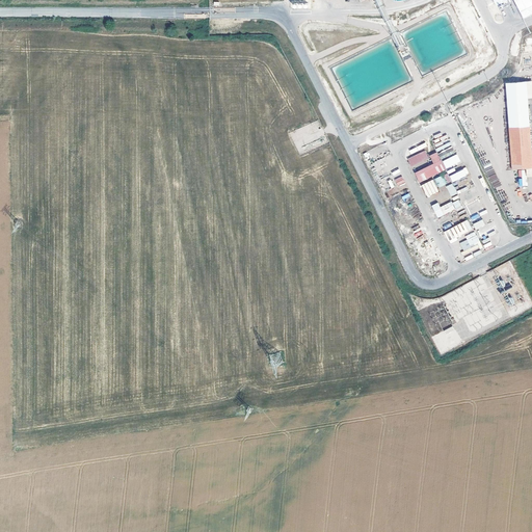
[(531,81),(506,83),(512,168),(531,166),(531,157),(528,99),(531,98),(531,81)]
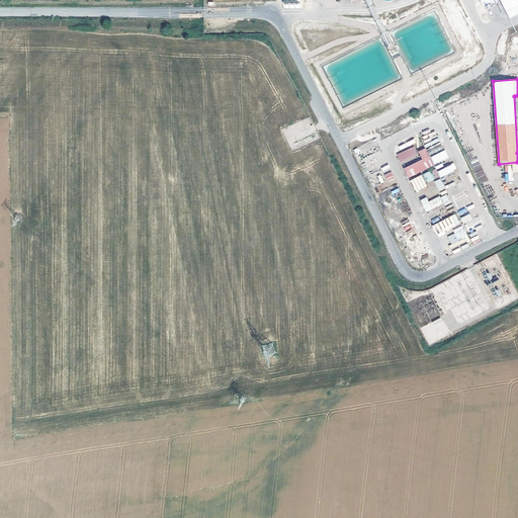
[(418,155),(414,147),(397,155),(401,162),(418,155)]
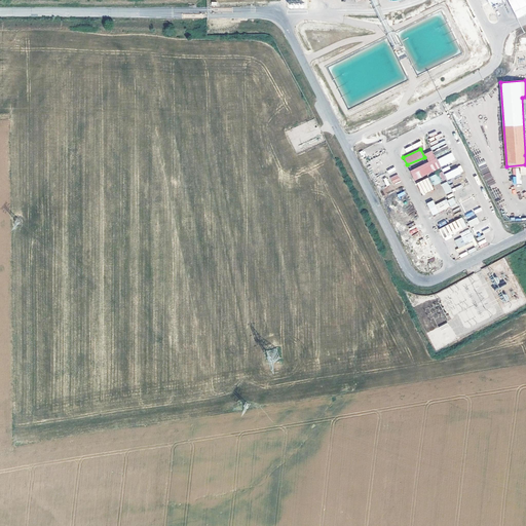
[(440,149),(434,152),(437,157),(443,154),(440,149)]
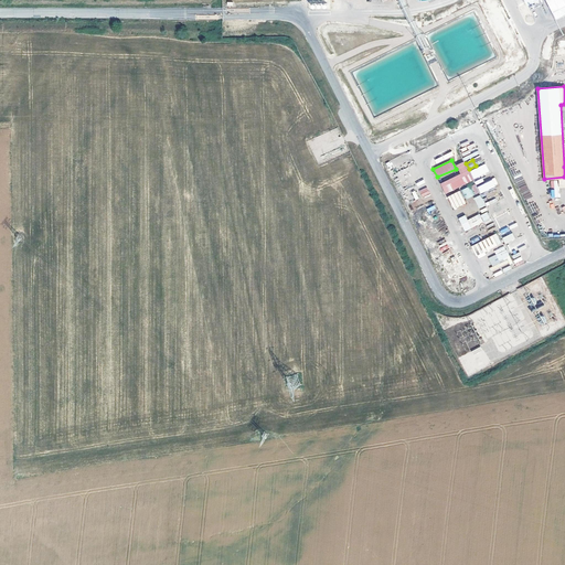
[(473,181),(465,161),(457,166),(460,174),(440,183),(446,194),(473,181)]
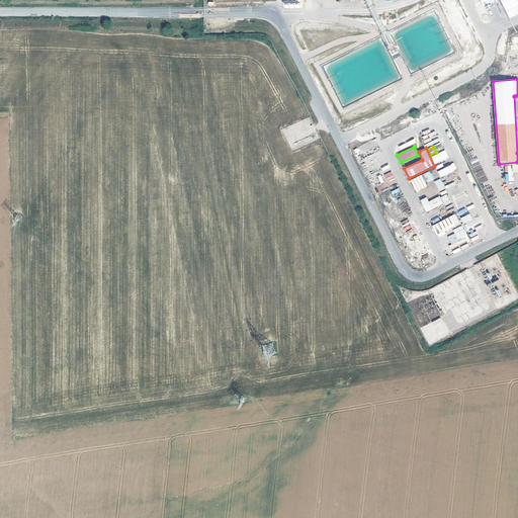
[(435,169),(410,180),(415,192),(428,186),(426,182),(440,176),(440,177),(457,170),(454,163),(436,171),(435,169)]
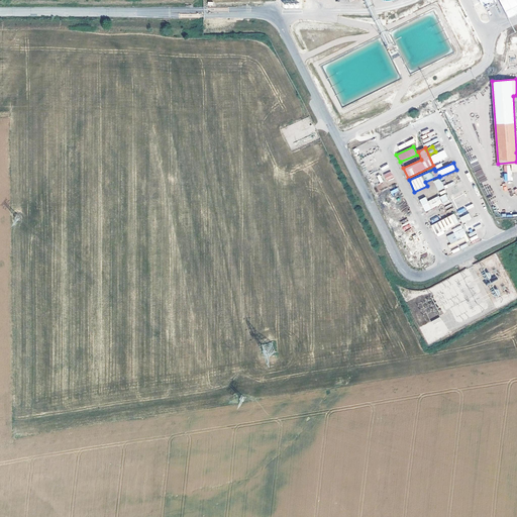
[(505,181),(512,181),(511,165),(504,166),(505,181)]
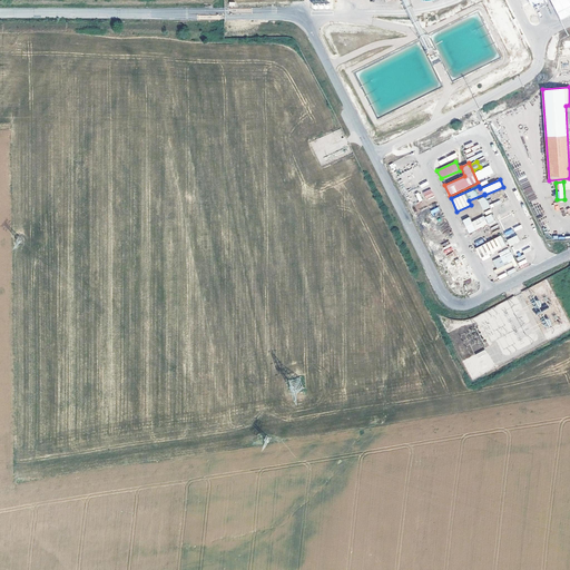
[(423,192),(425,198),(433,196),(431,189),(423,192)]
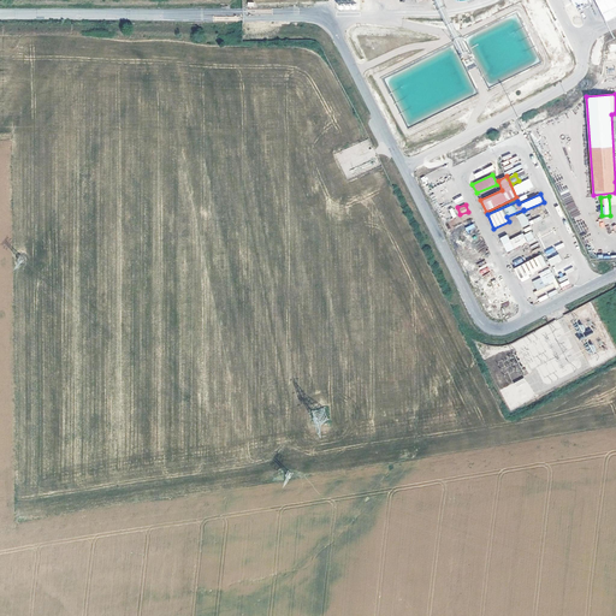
[(522,227),(529,224),(523,212),(516,215),(522,227)]
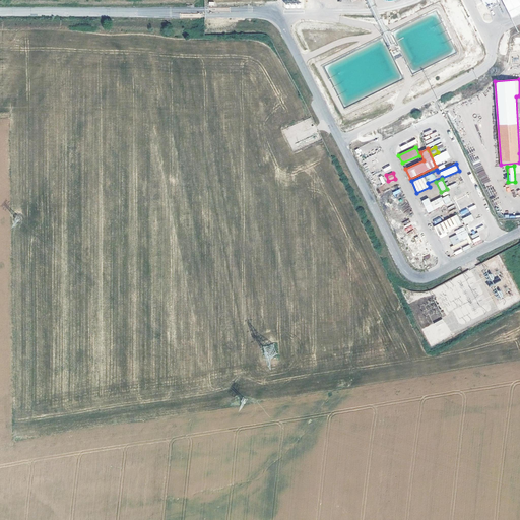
[(428,213),(445,204),(442,197),(431,202),(429,198),(421,201),(428,213)]
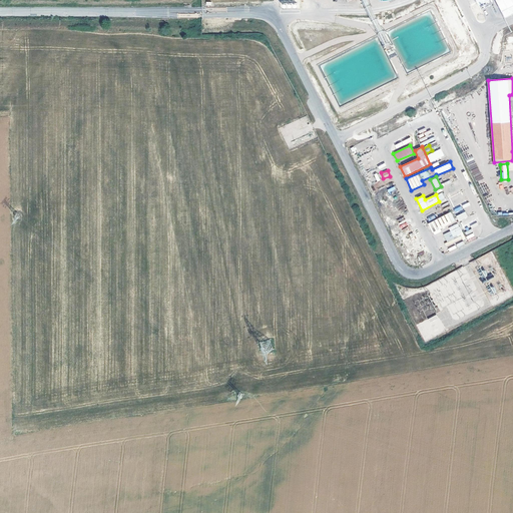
[(433,233),(456,220),(450,211),(428,223),(433,233)]
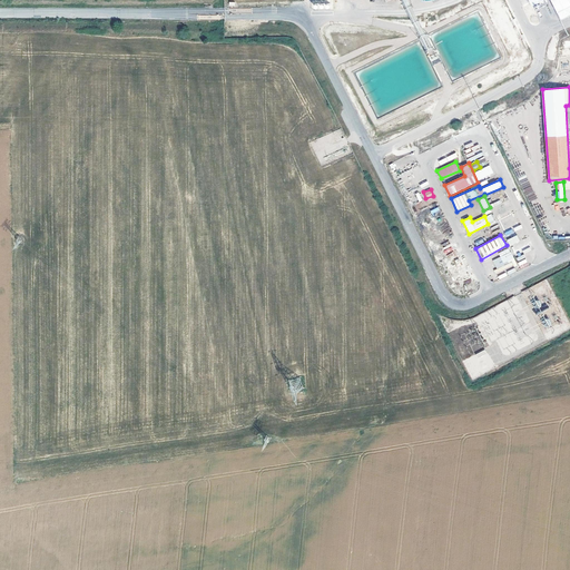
[(507,239),(510,246),(520,242),(517,235),(507,239)]
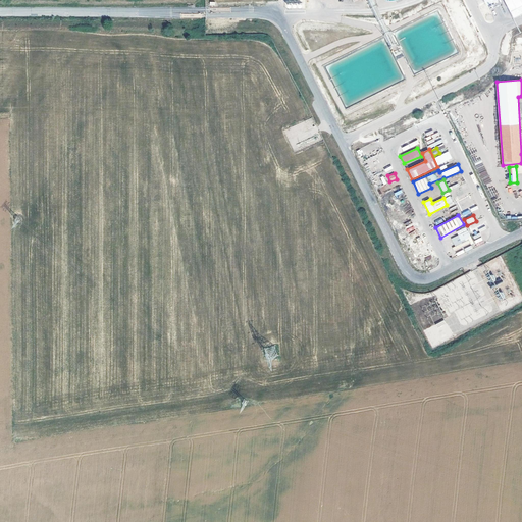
[(467,227),(456,231),(458,236),(452,238),(456,249),(473,242),(467,227)]
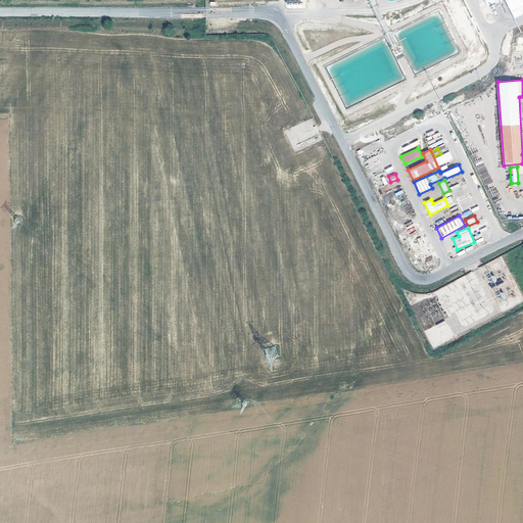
[(481,234),(474,236),(475,240),(476,243),(483,241),(481,234)]
